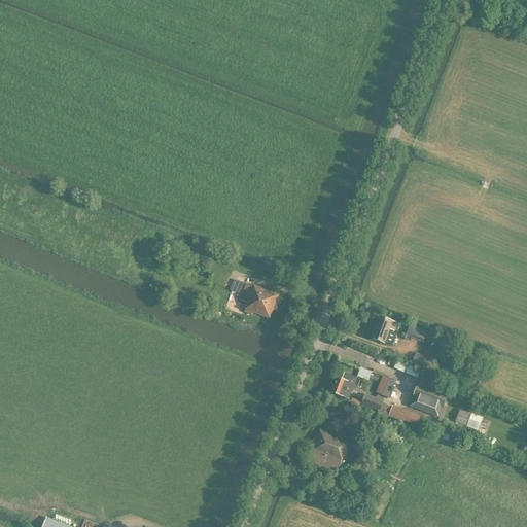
[(240,292),(244,281),(235,278),(231,289),(240,292)]
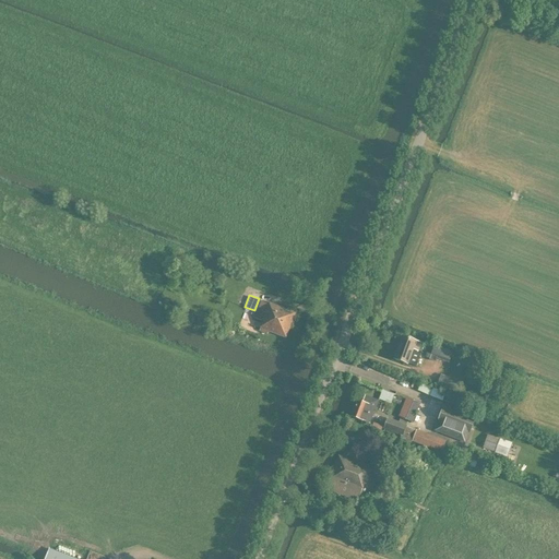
[(268,305),(261,301),(254,318),(263,321),(259,331),(268,334),(269,331),(286,337),(296,312),(269,302),(268,305)]
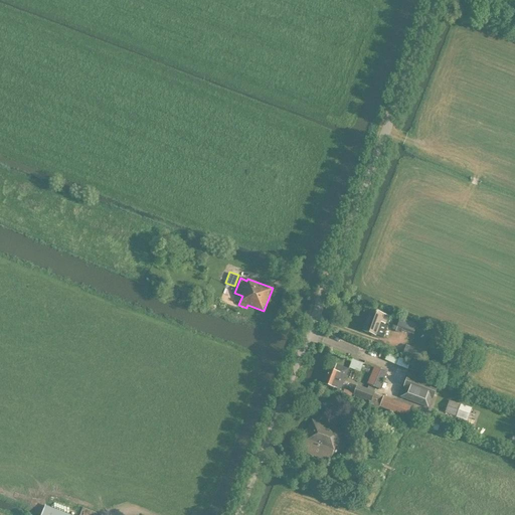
[(370,310),(362,331),(375,336),(376,334),(383,337),(388,326),(380,323),(380,322),(385,324),(388,316),(370,310)]
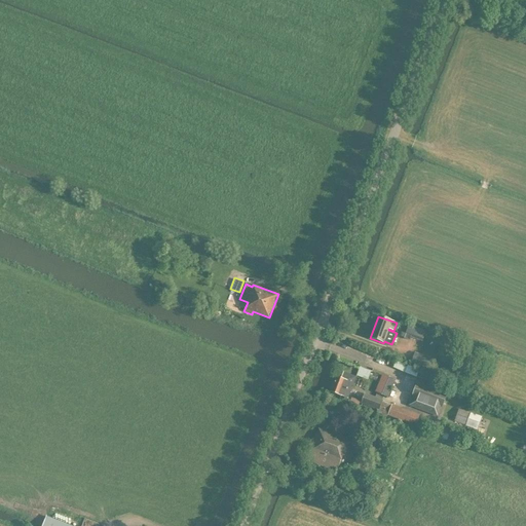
[(412,336),(423,340),(427,330),(409,323),(404,337),(411,339),(412,336)]
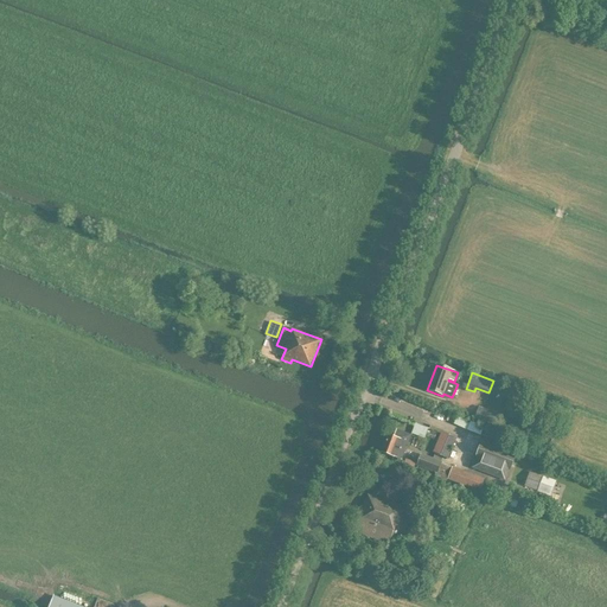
[(479,407),(474,419),(497,427),(497,426),(503,427),(506,419),(500,416),(502,415),(479,407)]
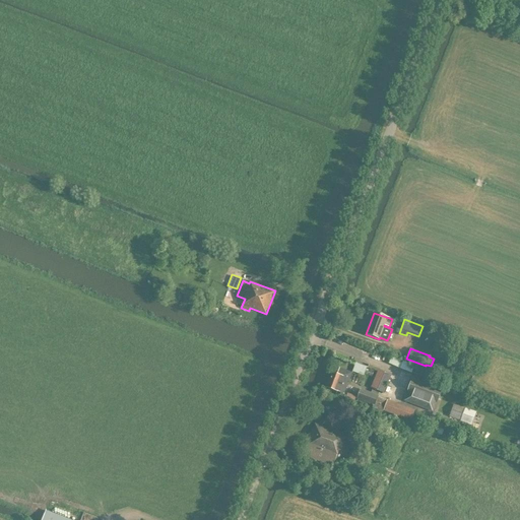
[(392,354),(389,363),(412,372),(414,364),(392,354)]
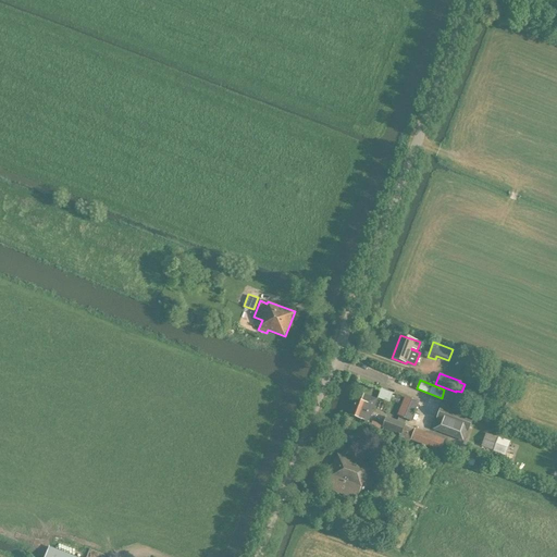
[(392,401),(395,392),(381,387),(378,396),(392,401)]
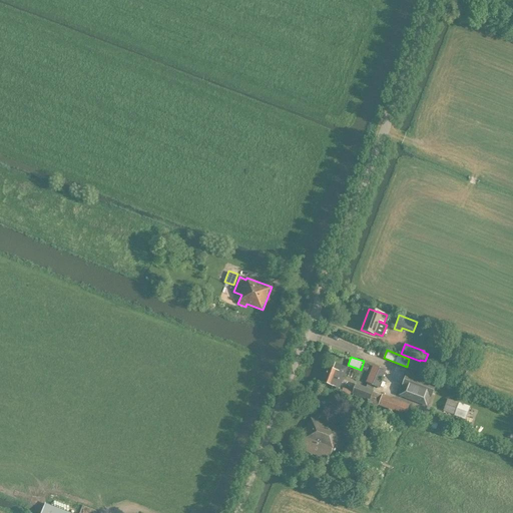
[(361,371),(369,374),(372,365),(364,362),(361,371)]
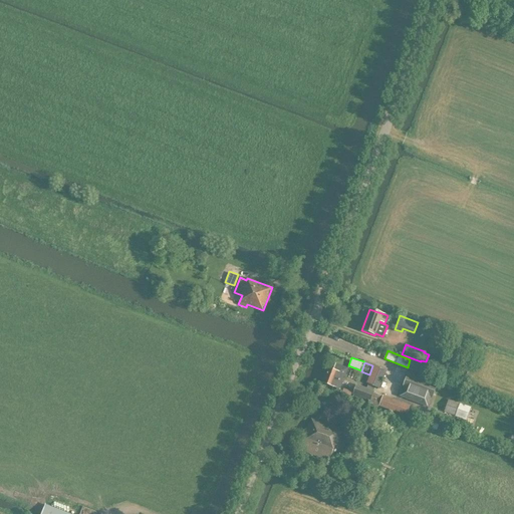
[(336,389),(340,390),(348,367),(336,363),(333,369),(328,367),(322,382),(336,389)]
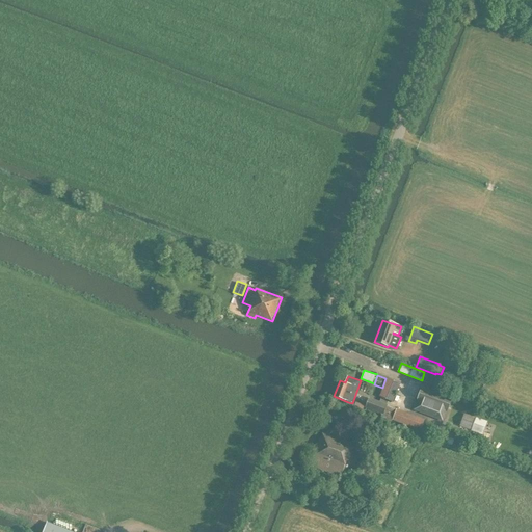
[(399,382),(389,378),(380,396),(392,401),(399,382)]
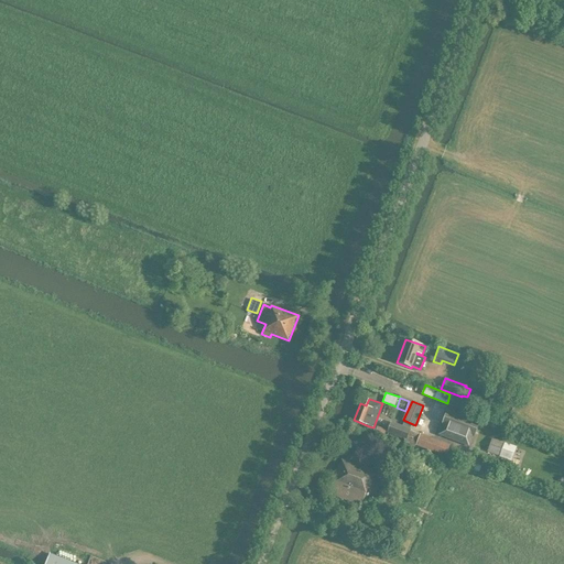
[(442,425),(438,434),(468,446),(472,436),(474,437),(479,423),(446,411),(442,425)]
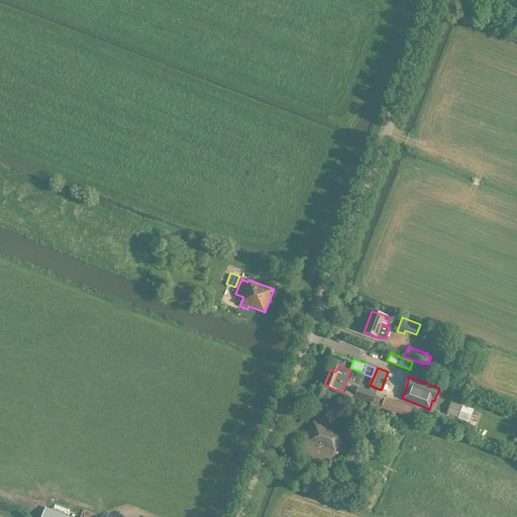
[(358,389),(355,397),(372,403),(371,405),(381,409),(381,408),(409,417),(412,408),(375,395),(358,389)]
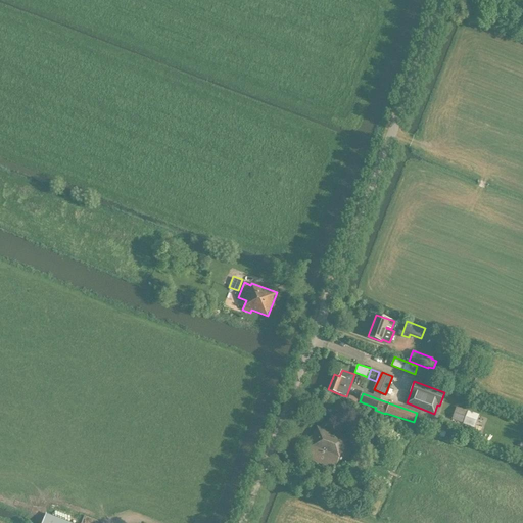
[(456,408),(452,418),(463,422),(467,412),(456,408)]
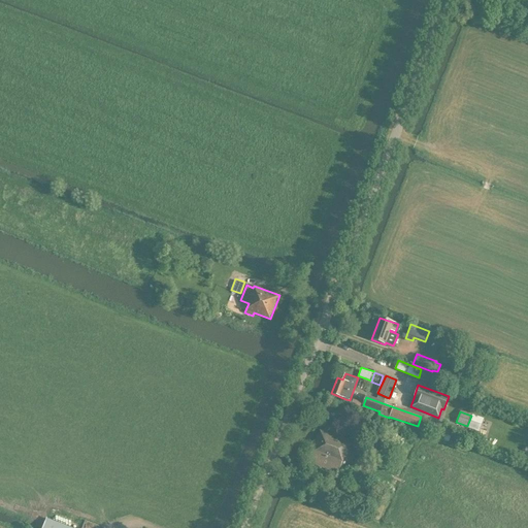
[(471,416),(467,426),(479,430),(483,420),(471,416)]
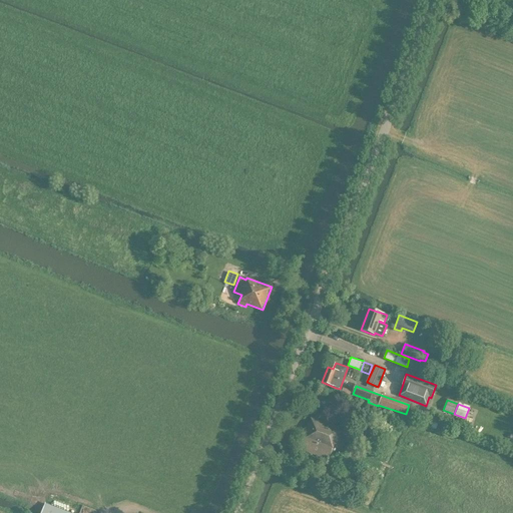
[(335,445),(337,445),(343,430),(311,418),(300,449),(329,460),(335,445)]
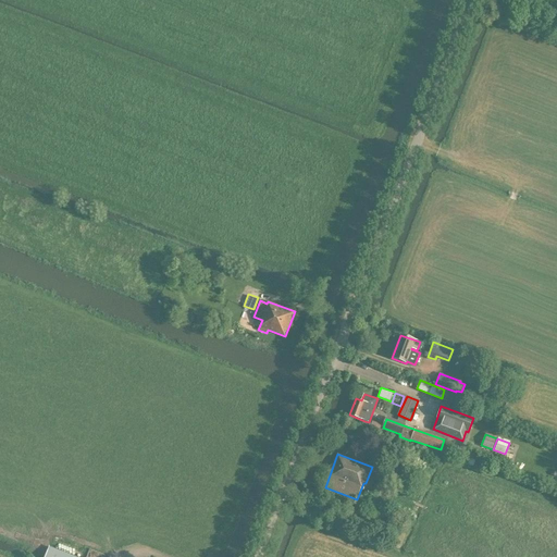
[(460,461),(462,462),(473,466),(475,460),(474,459),(465,456),(463,456),(462,455),(460,461)]
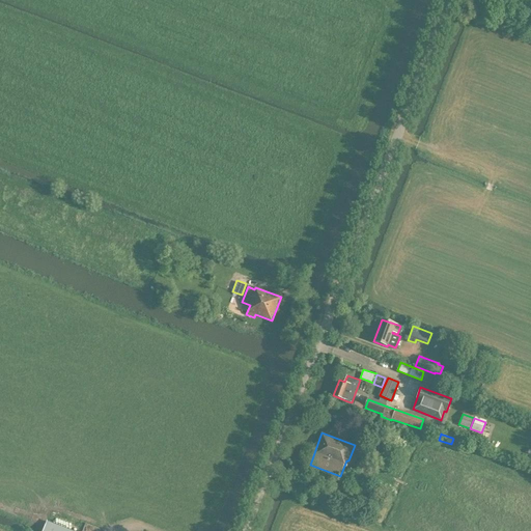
[(335,484),(331,496),(340,500),(344,487),(335,484)]
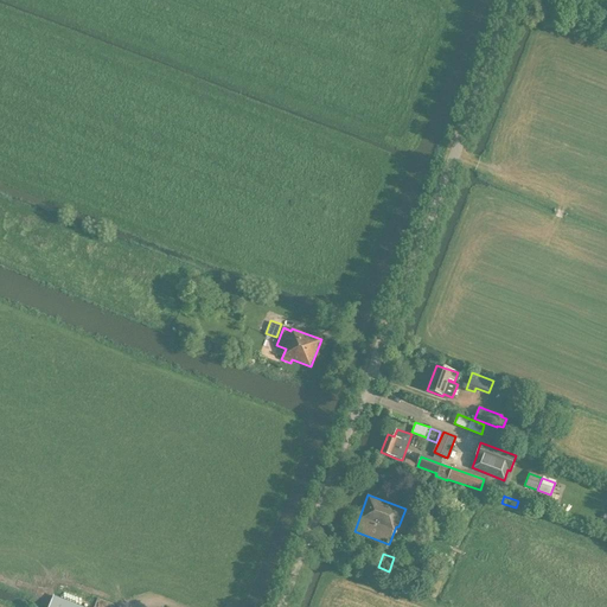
[(85,606),(53,595),(49,606),(85,606)]
